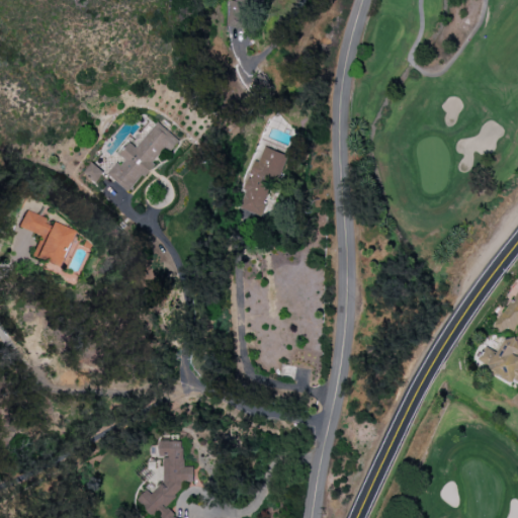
[(229,0),(226,34),(245,37),(249,3),(264,5),(264,0),(234,0),(235,0),(234,0),(229,0)]
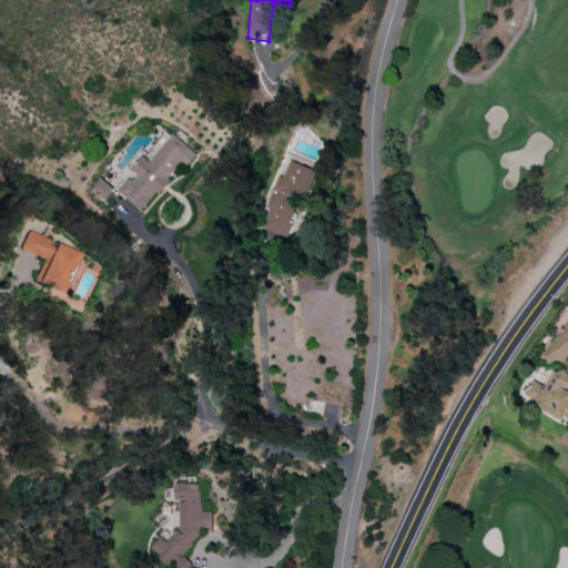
[(143,210),(146,203),(168,185),(171,179),(170,178),(179,162),(189,168),(196,153),(186,146),(180,139),(172,134),(164,141),(156,153),(149,161),(140,155),(137,162),(121,174),(114,186),(98,176),(89,192),(95,200),(102,203),(108,211),(117,204),(120,196),(143,210)]
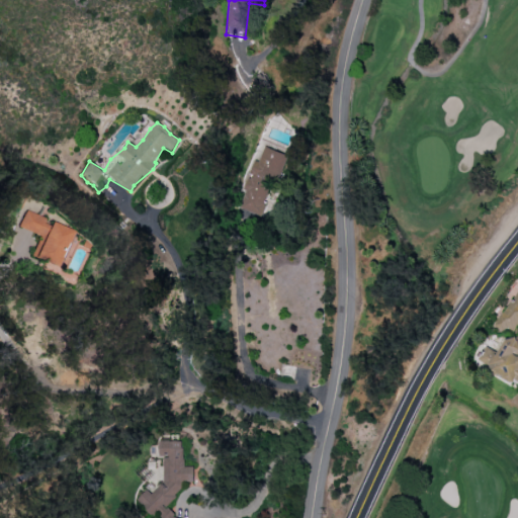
[(239,207),(265,216),(284,153),(264,147),(259,161),(254,159),(239,207)]
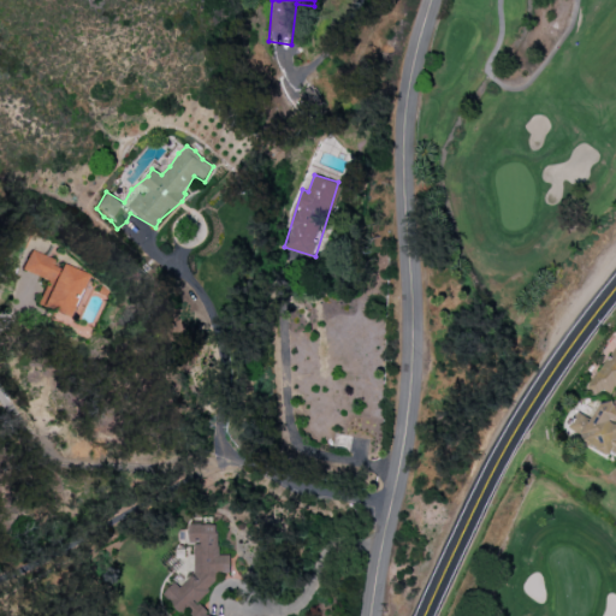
[(21,270),(43,279),(34,303),(51,311),(47,318),(59,323),(80,273),(49,261),(51,259),(29,249),(21,270)]
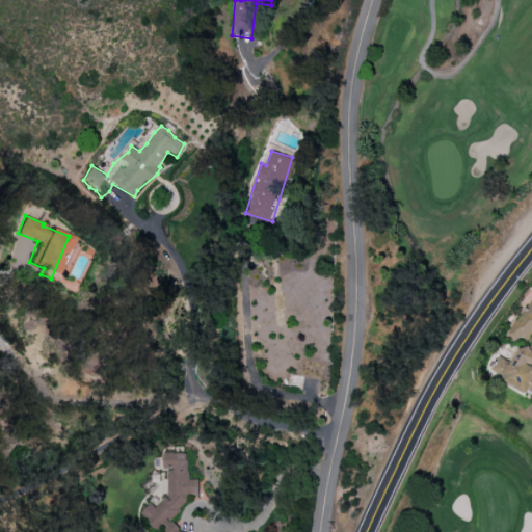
[(531,348),(521,344),(512,362),(499,355),(491,373),(531,391),(531,348)]
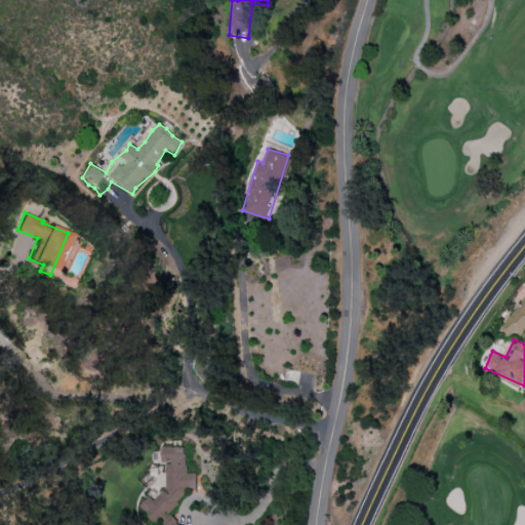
[(186,447),(161,446),(161,461),(167,462),(166,465),(165,477),(157,499),(146,495),(139,512),(164,524),(187,524),(172,519),(185,488),(196,488),(197,473),(186,473),(186,447)]
